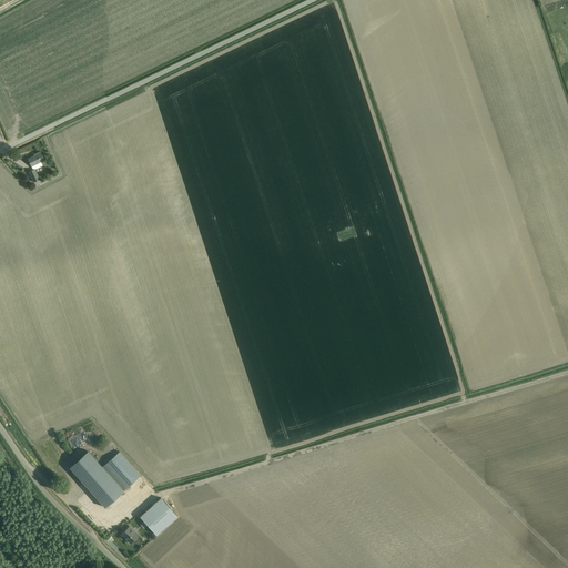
[(44,160),(43,156),(40,151),(36,154),(36,155),(28,159),(30,164),(33,170),(29,172),(33,182),(40,179),(34,169),(42,165),(41,162),(44,160)]
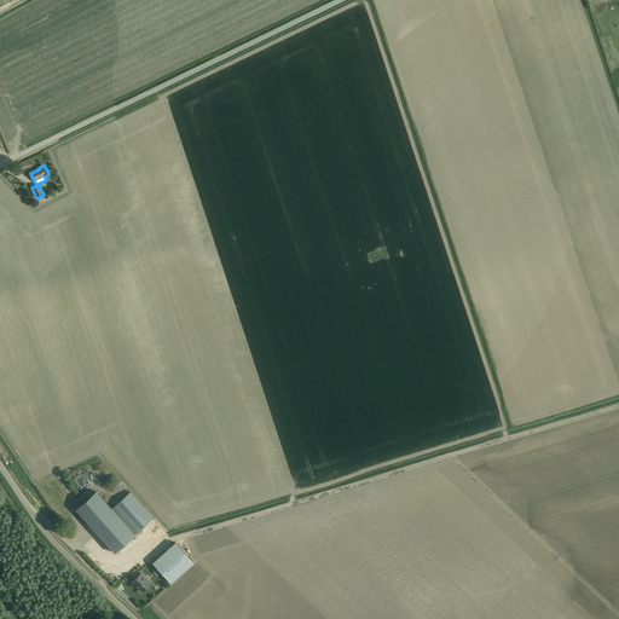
[(96,491),(76,509),(115,553),(134,536),(113,509),(96,491)]
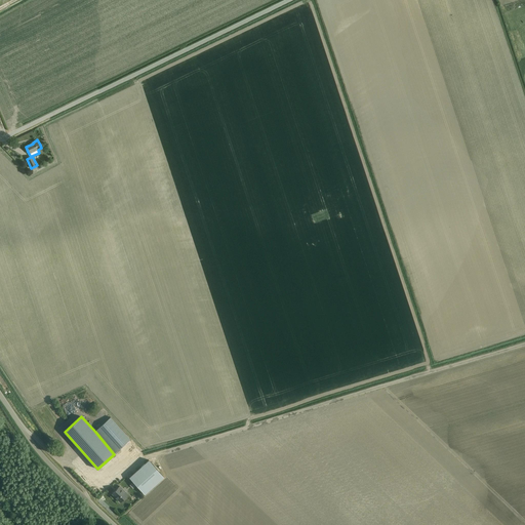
[(98,429),(95,432),(114,454),(130,441),(111,418),(102,426),(99,423),(96,427),(98,429)]
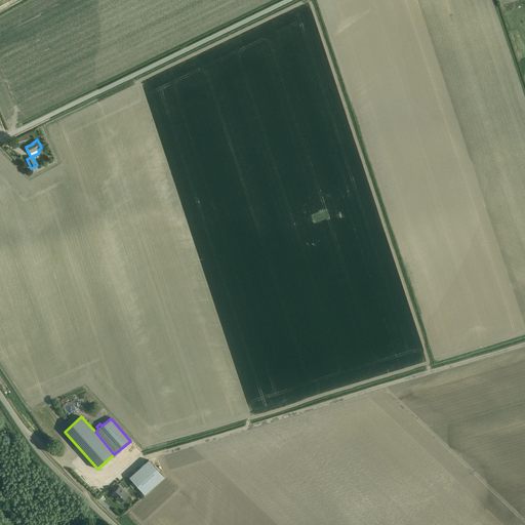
[(149,460),(129,478),(145,494),(164,477),(149,460)]
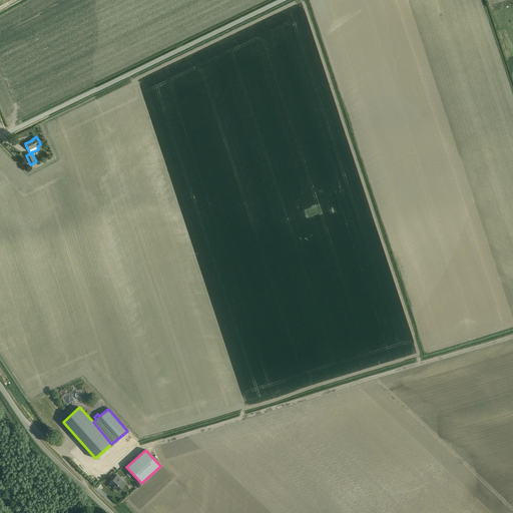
[(109,483),(117,491),(125,483),(123,484),(119,480),(120,479),(117,475),(109,483)]
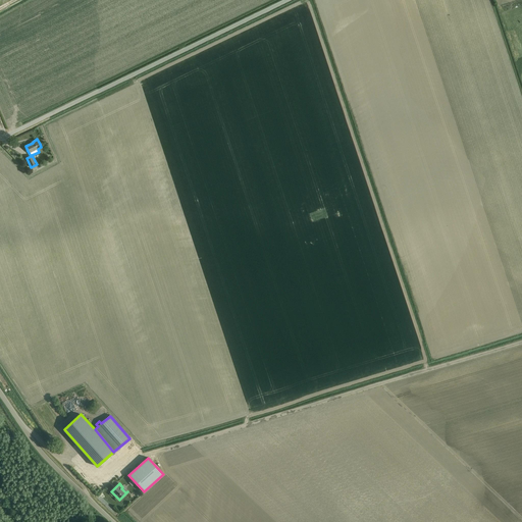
All buildings are outlined.
